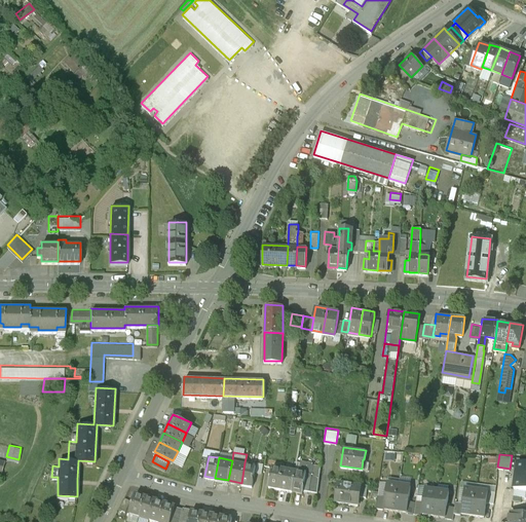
[(299,470),(296,470),(292,489),(302,491),(303,488),(309,489),(312,473),(313,463),(300,461),(299,470)]
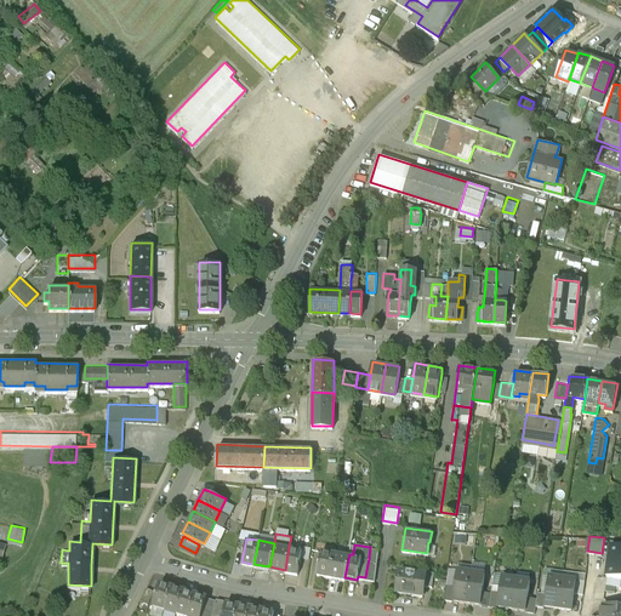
[(608,560),(620,562),(620,546),(610,545),(608,560)]
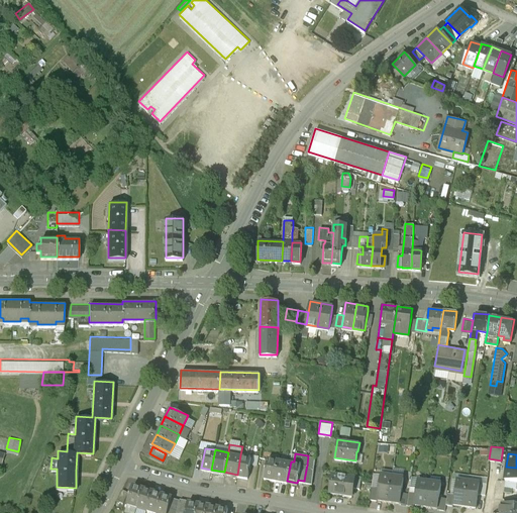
[(251,456),(240,454),(237,475),(247,477),(251,456)]
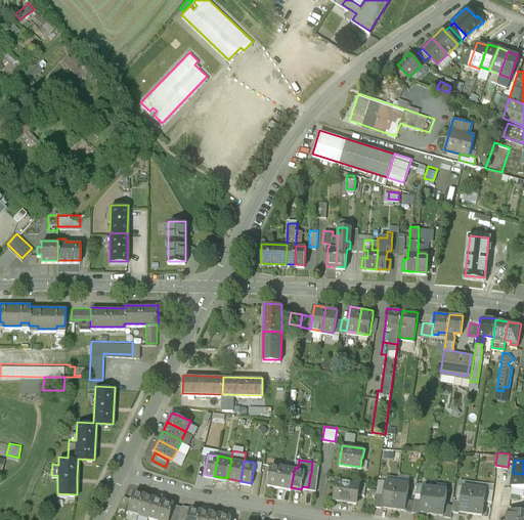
[(319,463),(312,461),(312,462),(311,471),(308,487),(316,489),(319,463)]
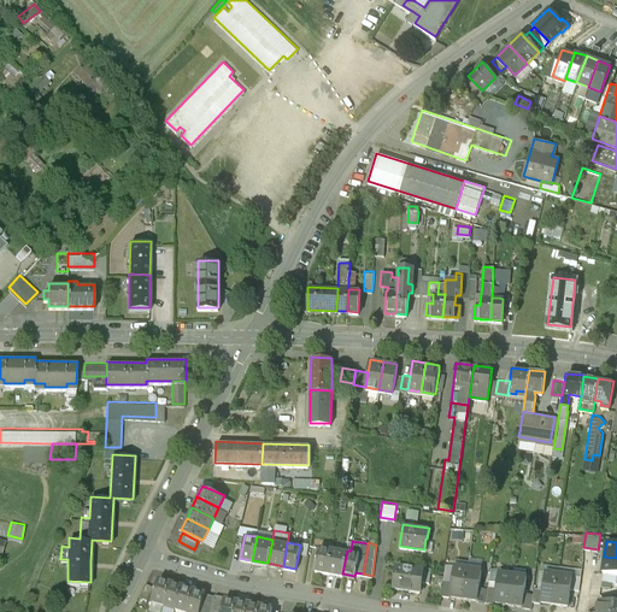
[(331,547),(319,546),(315,569),(327,571),(331,547)]
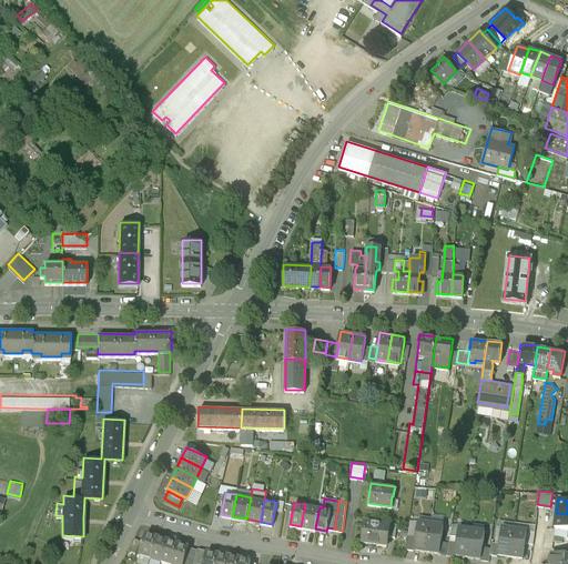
[(320,507),(305,504),(301,526),(315,529),(320,507)]
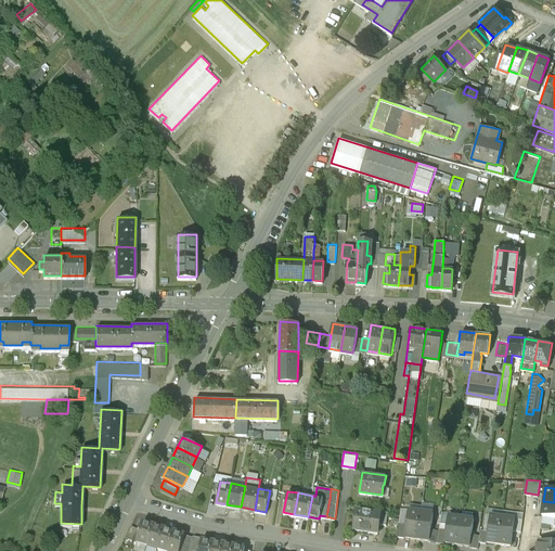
[(554,515),(554,502),(543,501),(542,514),(554,515)]
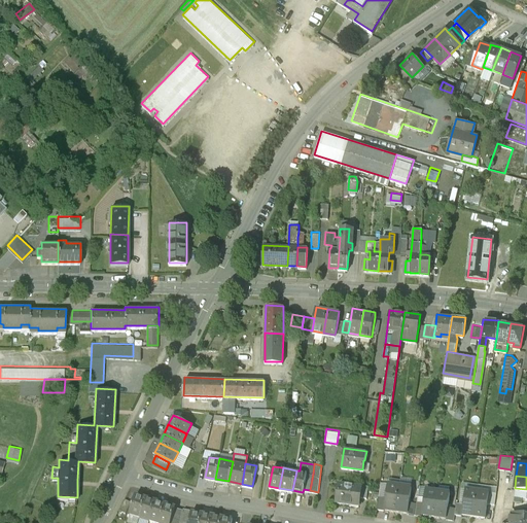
[(399,484),(388,482),(386,496),(384,508),(396,510),(399,484)]
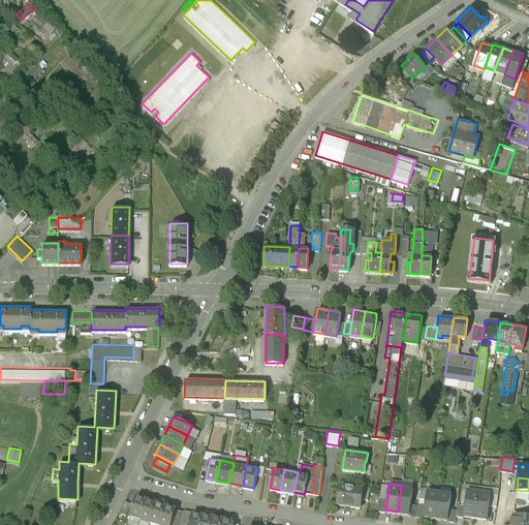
[(363,488),(340,485),(338,502),(360,505),(361,497),(362,497),(363,488)]
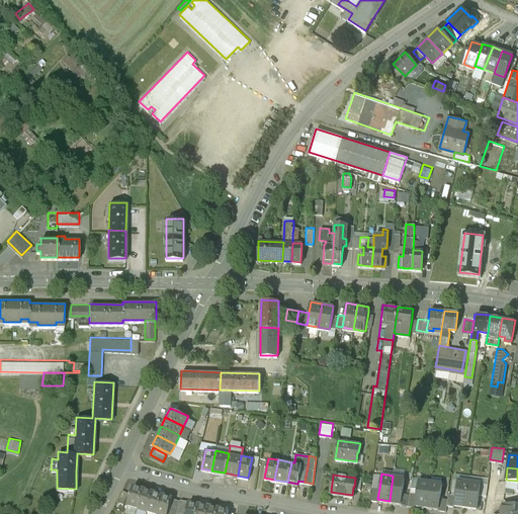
[(405,477),(393,476),(390,501),(401,502),(402,492),(405,477)]
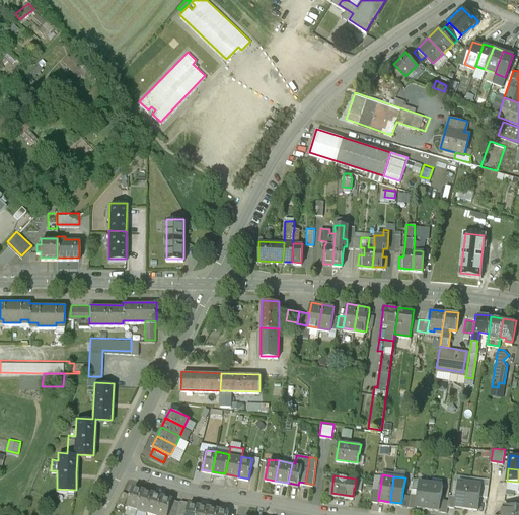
[(431,482),(420,480),(418,494),(416,505),(417,505),(428,507),(431,482)]
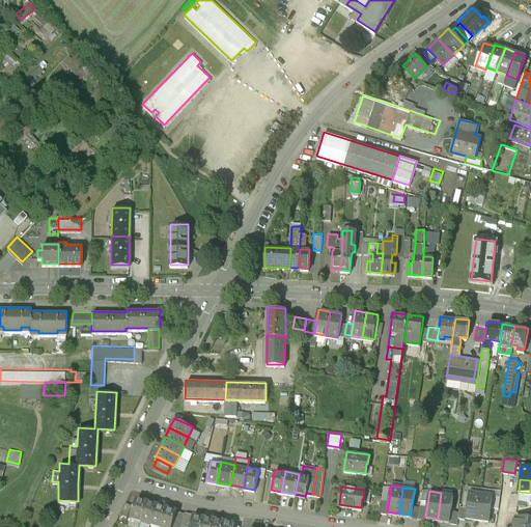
[(480,493),(469,491),(467,506),(465,517),(466,517),(477,519),(480,493)]
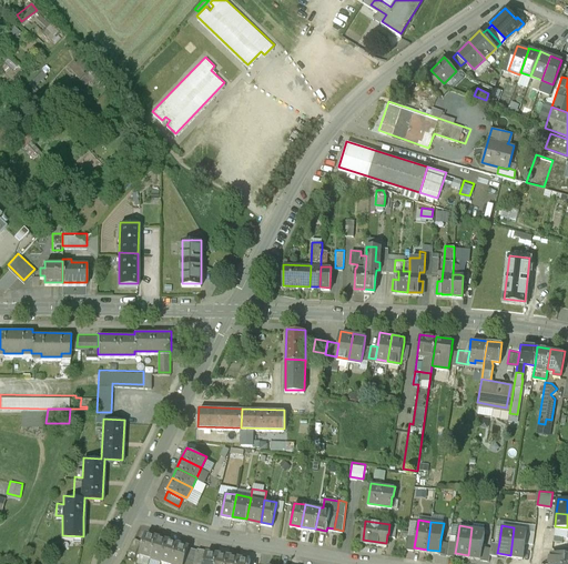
[(485,530),(472,527),(468,555),(480,557),(483,545),(485,530)]
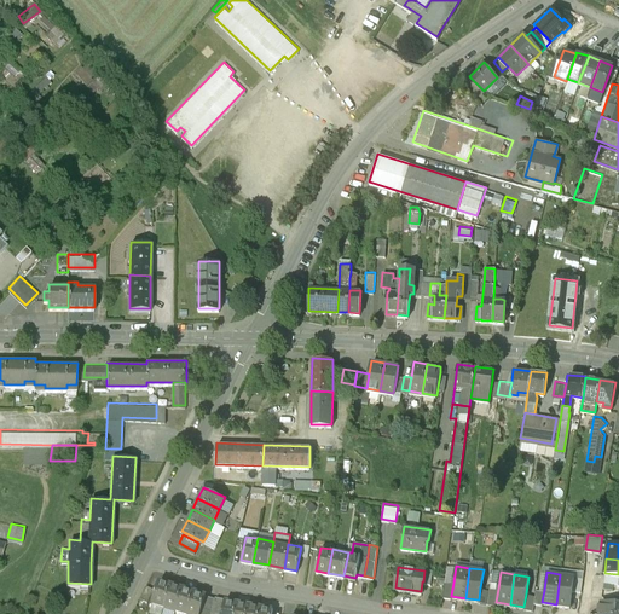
[(574,575),(560,574),(556,604),(570,606),(572,589),(574,577),(574,575)]
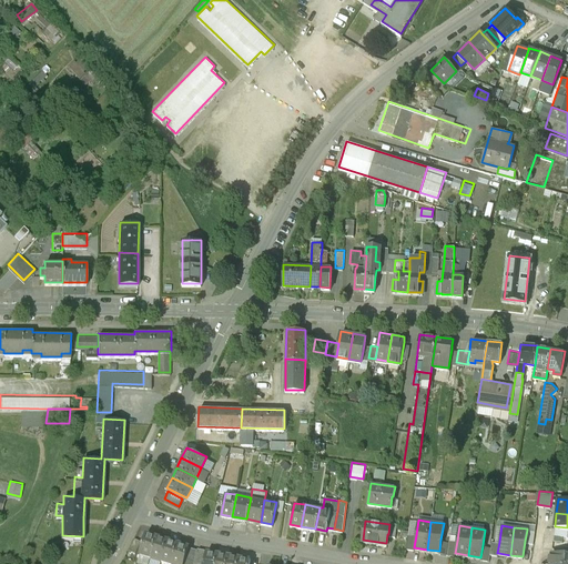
[(535,531),(527,530),(525,541),(533,542),(535,531)]
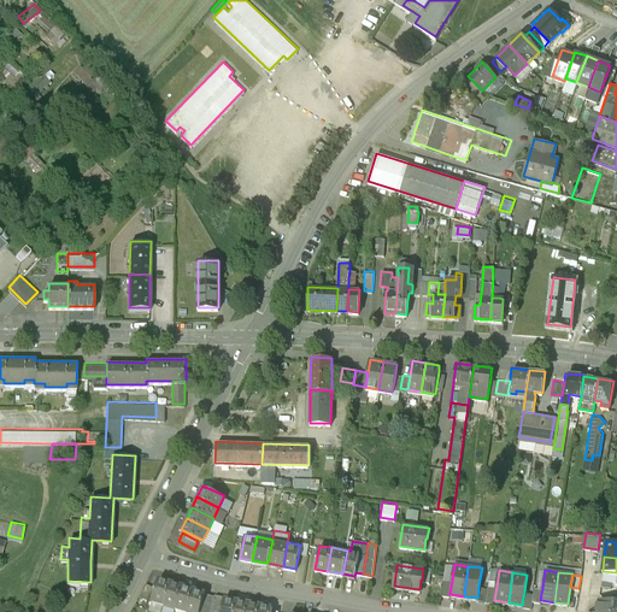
[(170,580),(158,576),(151,599),(163,602),(170,580)]
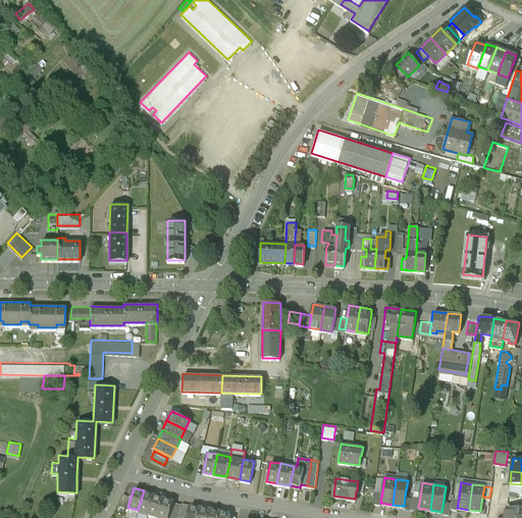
[(154,494),(144,490),(138,510),(148,513),(154,494)]
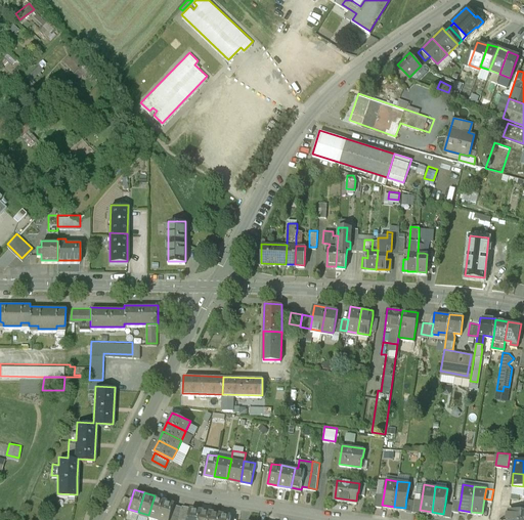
[(384,493),(377,492),(375,505),(382,506),(382,505),(384,493)]
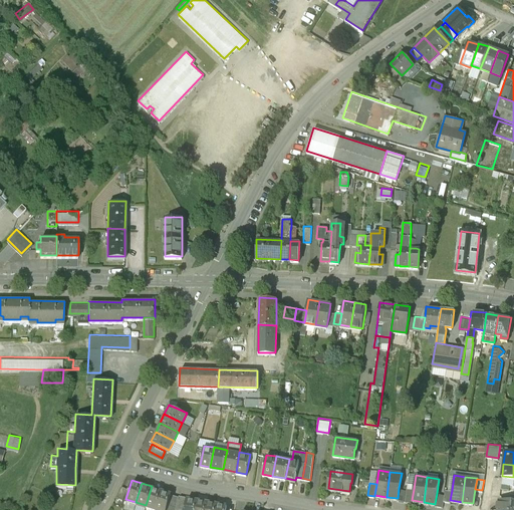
[(161,489),(152,486),(146,505),(155,508),(161,489)]
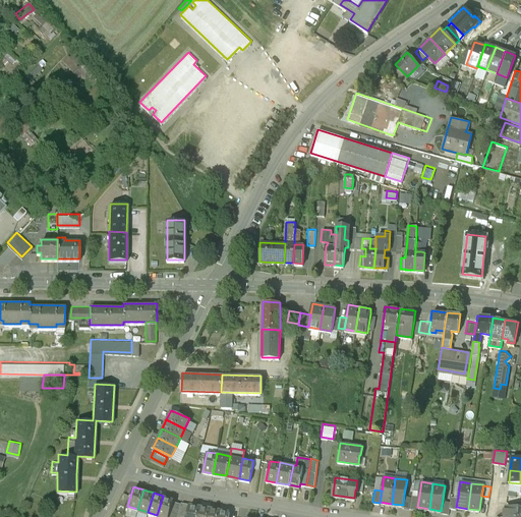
[(412,496),(404,495),(403,505),(403,506),(410,507),(412,496)]
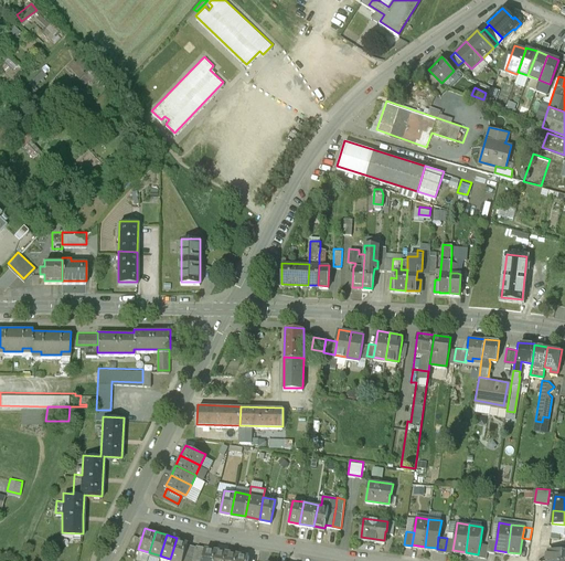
[(455,538),(447,537),(447,538),(445,550),(452,551),(454,550),(452,550),(455,538)]
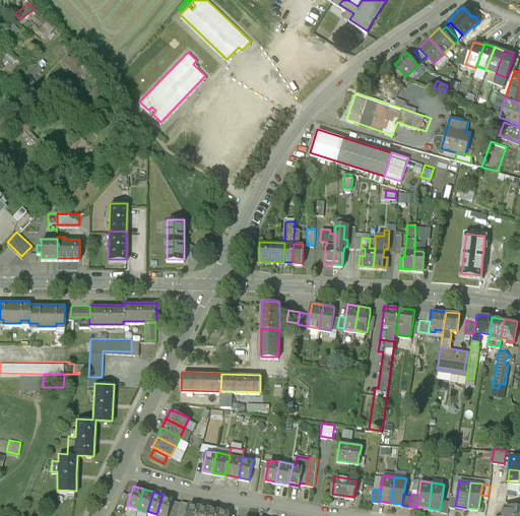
[(173,498),(163,495),(156,514),(164,515),(167,515),(173,498)]
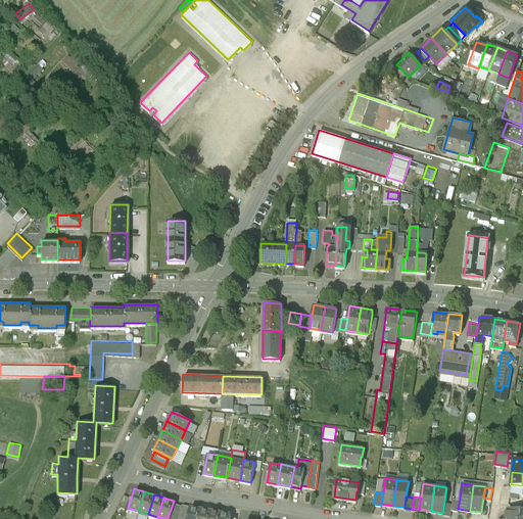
[(460,499),(453,498),(452,503),(450,509),(458,510),(459,509),(458,509),(460,499)]
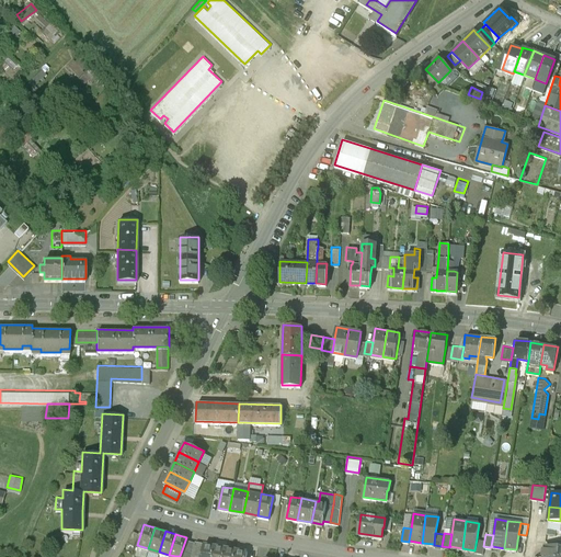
[(195,541),(186,537),(180,556),(190,556),(191,555),(195,541)]
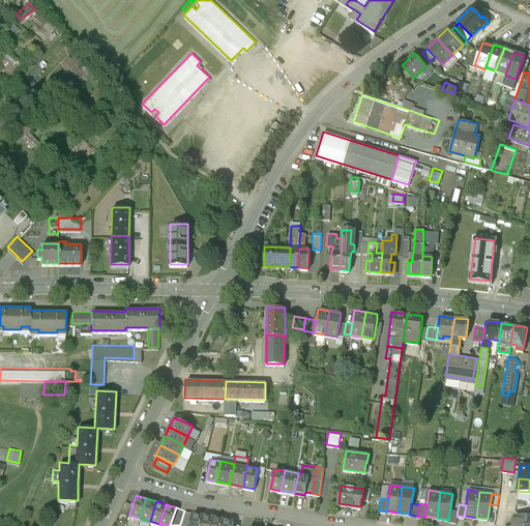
[(458,509),(450,508),(448,520),(448,521),(457,522),(457,516),(458,509)]
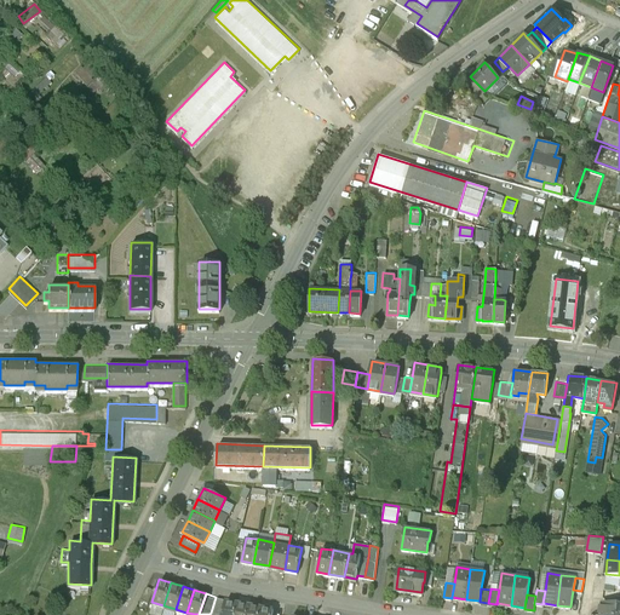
[(224,599),(216,597),(211,613),(218,614),(219,608),(223,609),(224,599)]
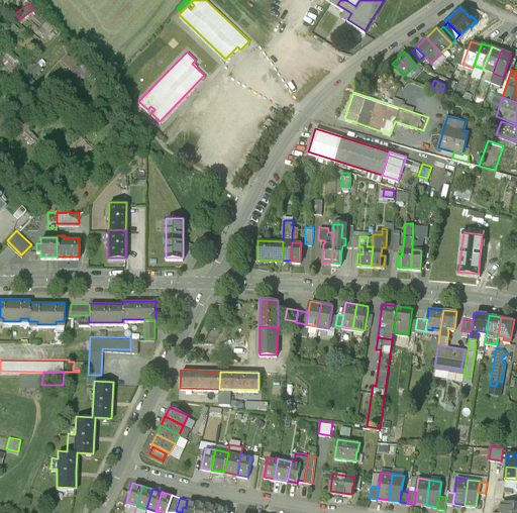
[(195,512),(198,501),(187,499),(187,500),(186,508),(183,507),(182,512),(176,511),(175,512),(195,512)]
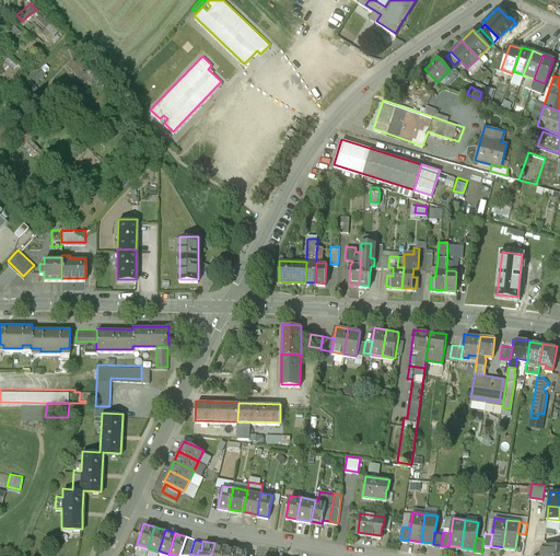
[(222,555),(224,545),(214,543),(211,555),(222,555)]
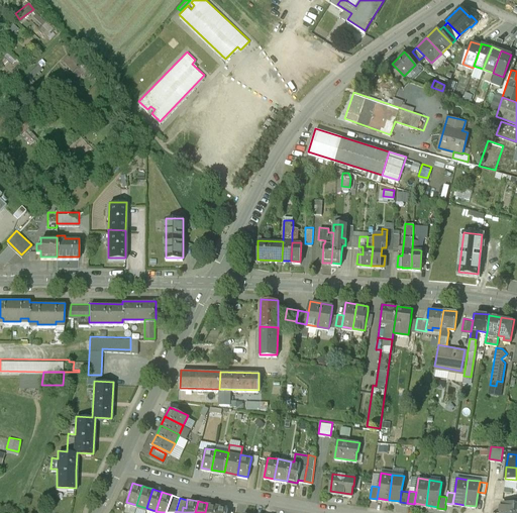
[(215,512),(217,505),(207,503),(205,512),(215,512)]
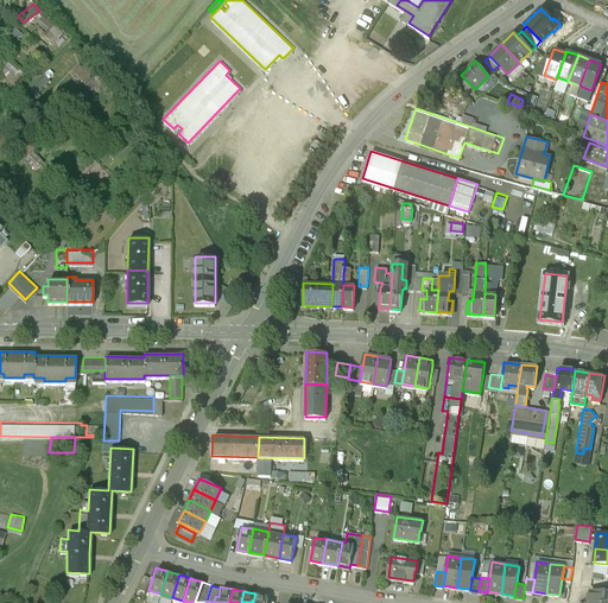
[(593,591),(590,591),(590,595),(589,595),(588,602),(589,602),(588,602),(607,602),(607,592),(600,591),(600,592),(593,591)]
